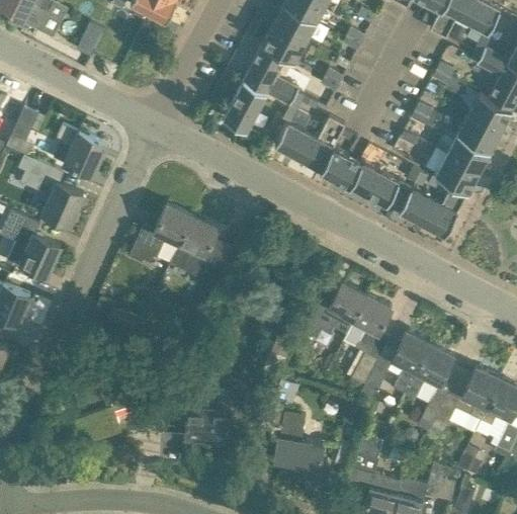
[(52,0),(0,0),(0,10),(38,30),(53,1),(52,0)]
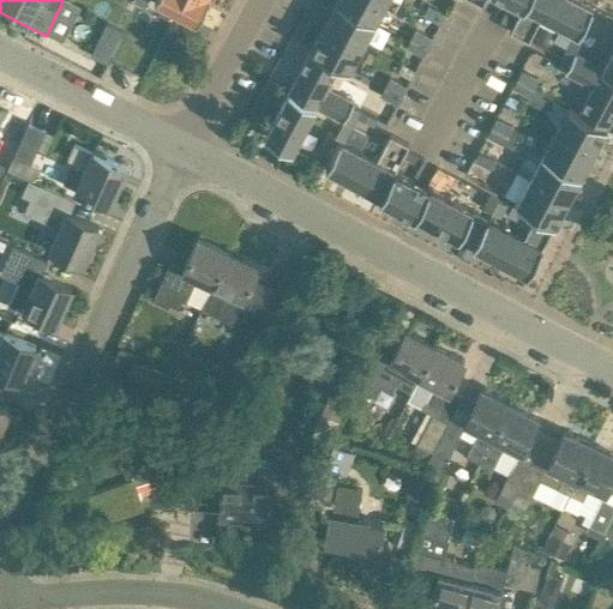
[(146,0),(133,0),(132,4),(145,10),(149,1),(146,0)]
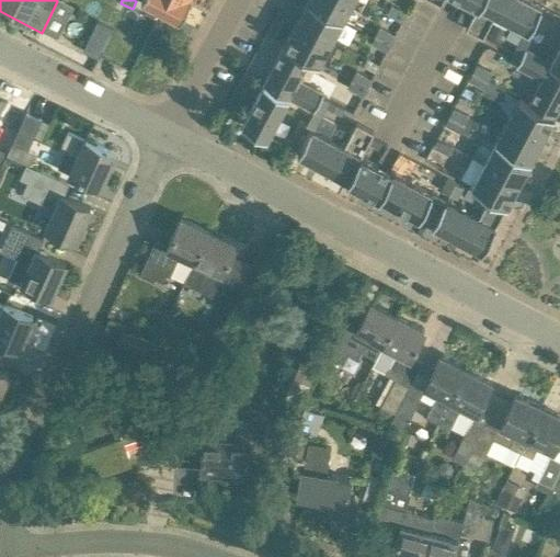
[(141,0),(140,3),(179,23),(190,0),(141,0)]
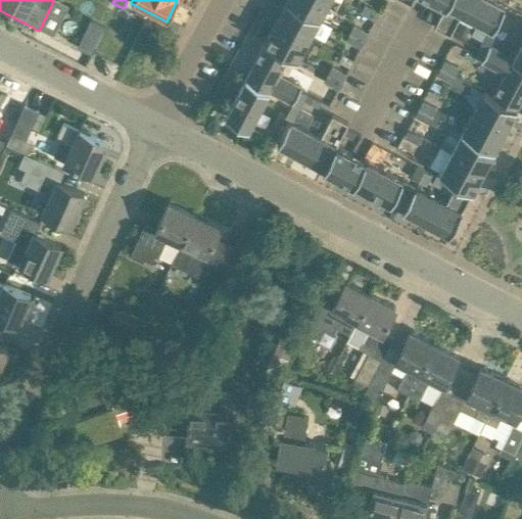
[(287,0),(287,1),(320,18),(330,0),(287,0)]
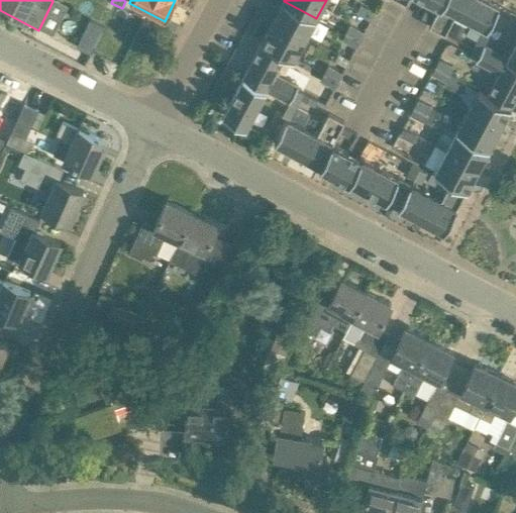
[(487,31),(499,8),(484,0),(443,0),(440,6),(434,17),(430,24),(428,27),(444,36),(455,14),(487,31)]
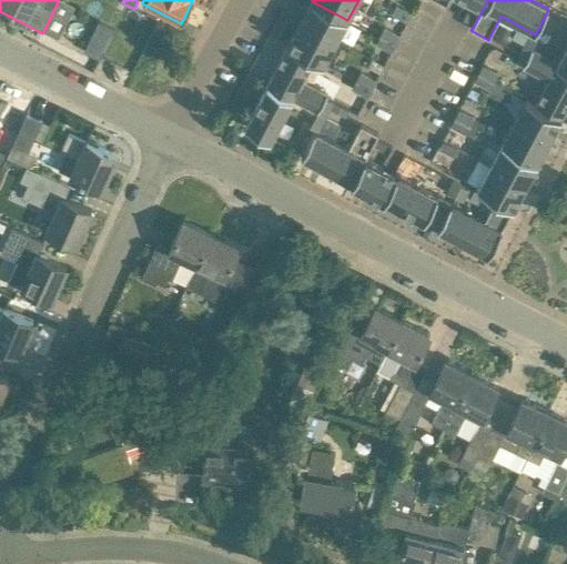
[(335,43),(347,20),(312,1),(300,24),(335,43)]
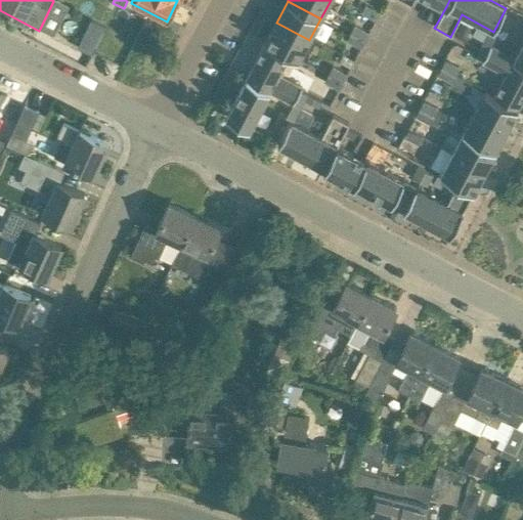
[(376,22),(380,14),(364,6),(360,14),(376,22)]
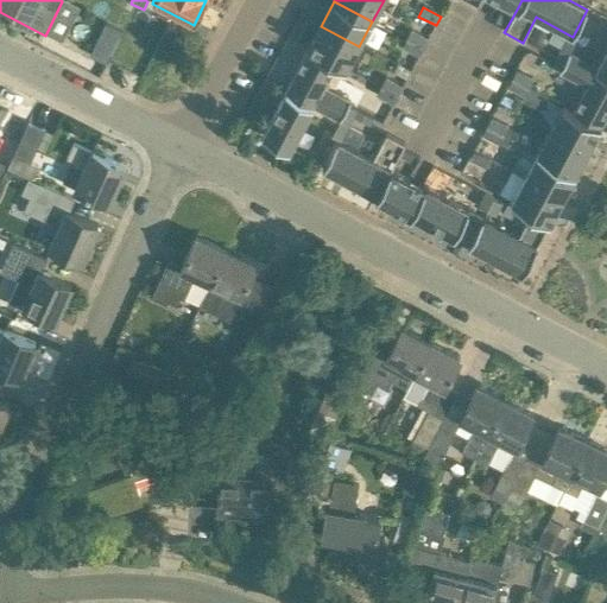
[(494,23),(506,29),(511,20),(499,14),(494,23)]
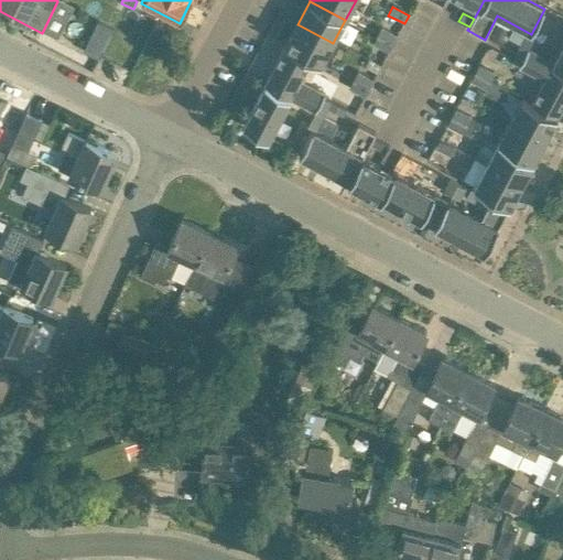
[(321,66),(333,43),(298,24),(285,47),(311,61),(321,66)]
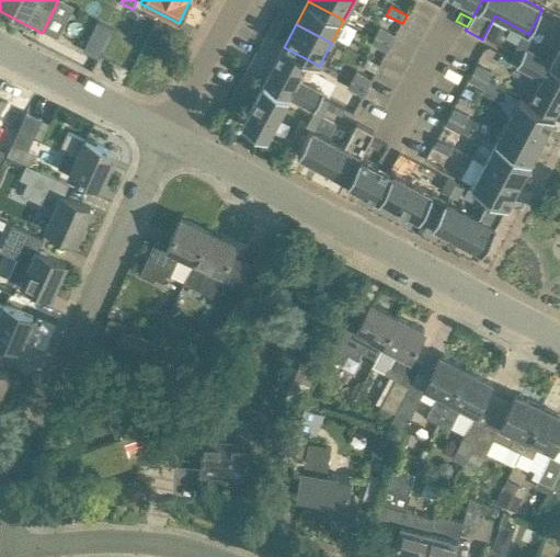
[(375,37),(390,45),(395,37),(379,30),(375,37)]
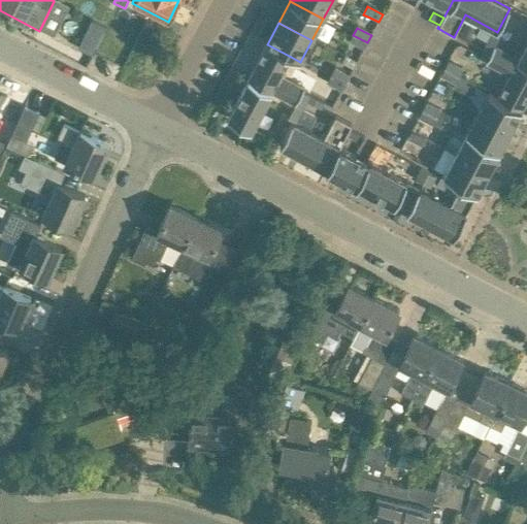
[(487,61),(493,50),(501,34),(497,32),(493,30),(486,43),(479,58),(487,61)]
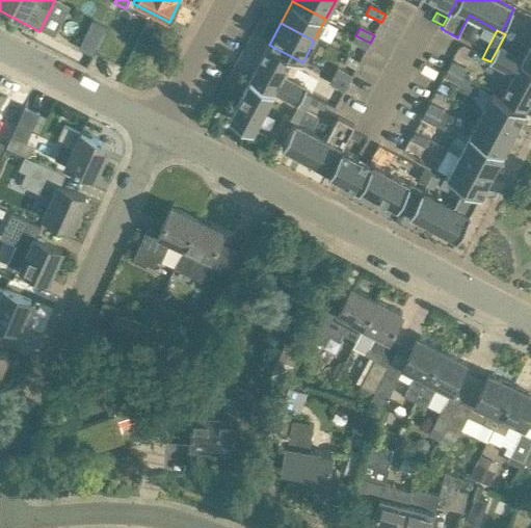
[(93,57),(102,38),(87,31),(78,50),(93,57)]
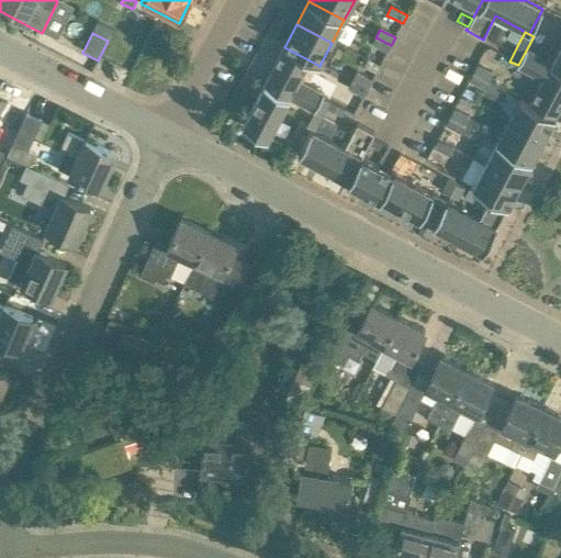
[(386,54),(391,45),(376,37),(371,46),(386,54)]
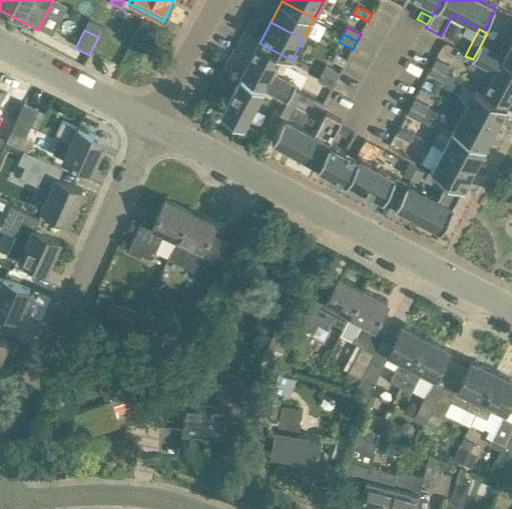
[(511,41),(502,60),(511,65),(511,41)]
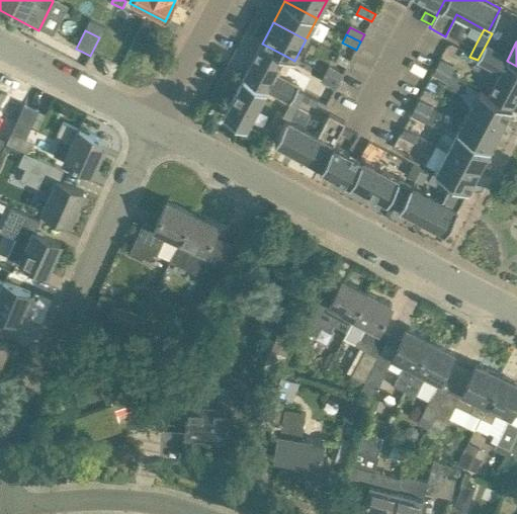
[(266,92),(285,102),(288,104),(290,105),(292,100),(297,92),(299,88),(275,75),(285,56),(262,44),(243,80),(266,92)]
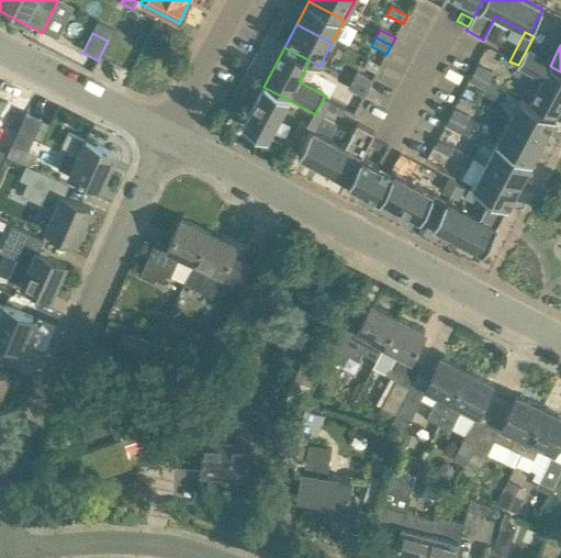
[(530,104),(556,118),(560,107),(560,71),(550,66),(525,53),(518,65),(516,70),(541,84),(530,104)]
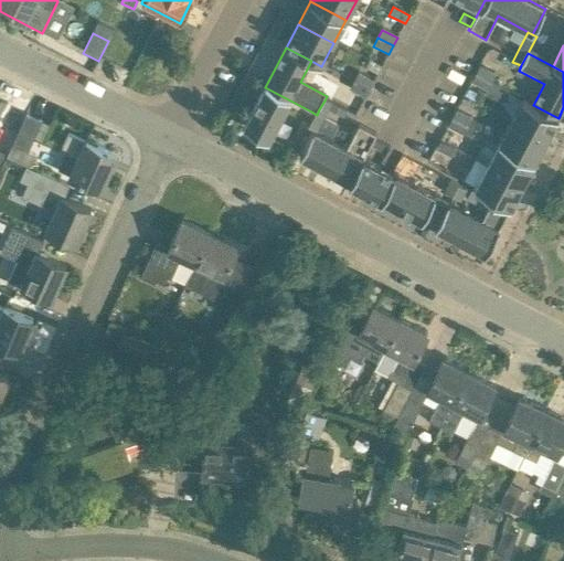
[(476,75),(491,83),(495,75),(480,67),(476,75)]
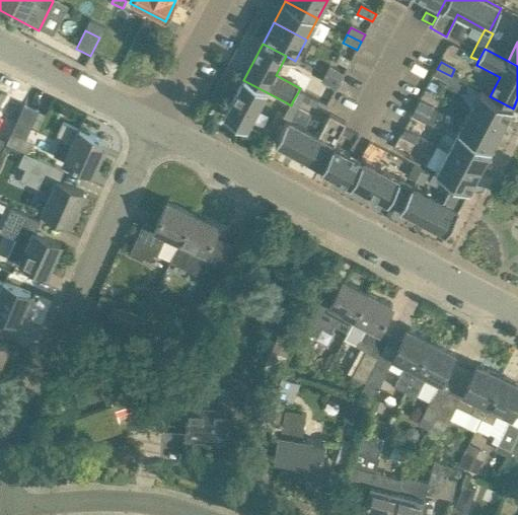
[(325,75),(340,82),(343,75),(329,68),(325,75)]
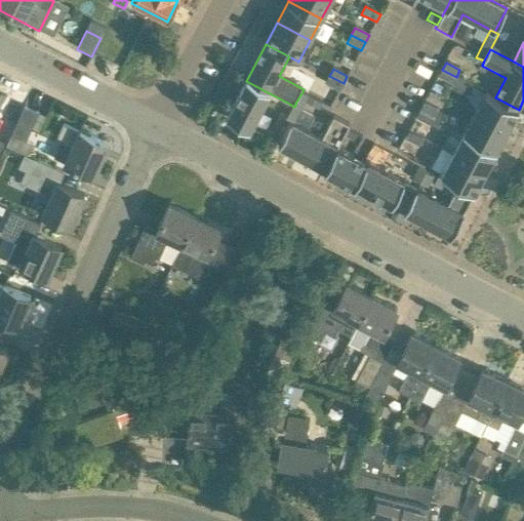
[(452,84),(456,77),(442,70),(438,77),(452,84)]
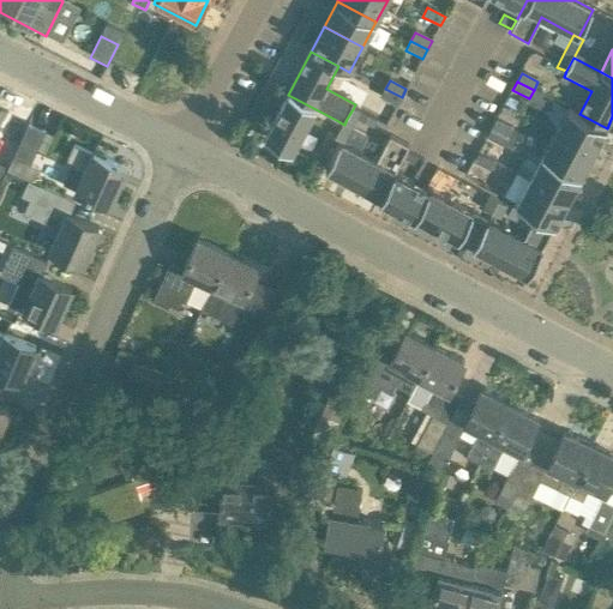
[(397,107),(402,97),(385,89),(380,97),(397,107)]
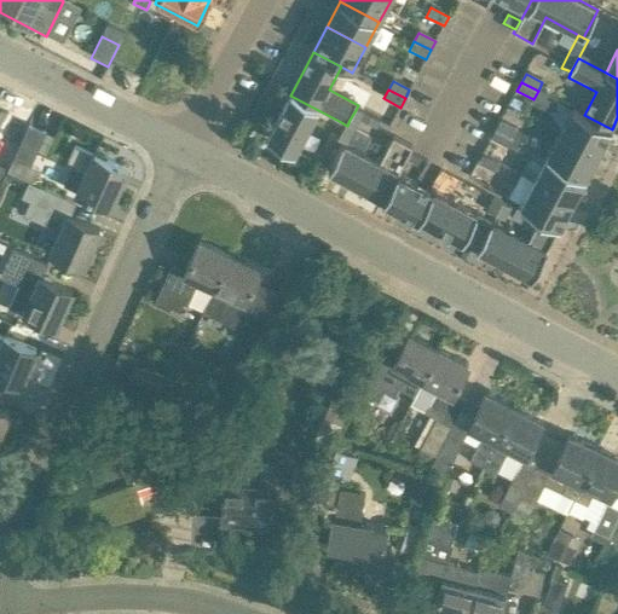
[(538,91),(533,99),(552,109),(556,100),(538,91)]
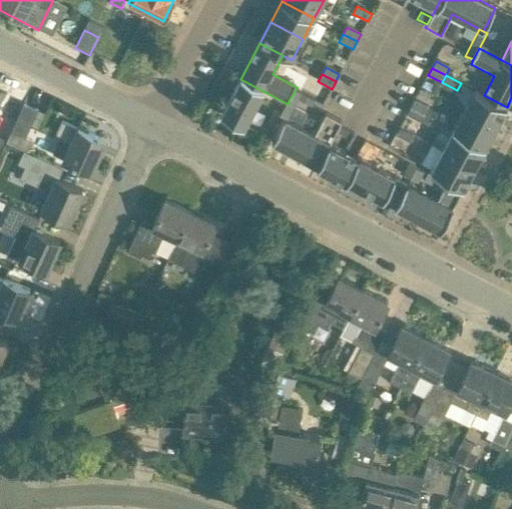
[(244,127),(264,91),(240,79),(221,115),(244,127)]
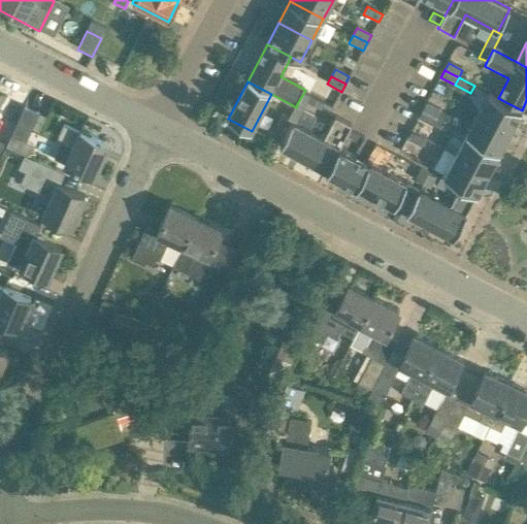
[(522,110),(498,98),(489,93),(478,115),(511,132),(522,110)]
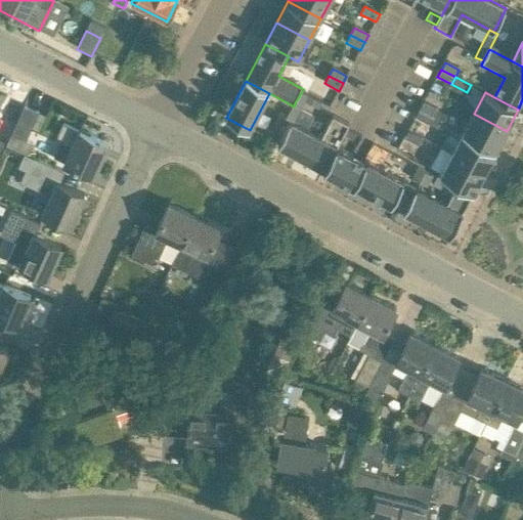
[(305,103),(308,97),(301,93),(296,101),(303,105),(305,103)]
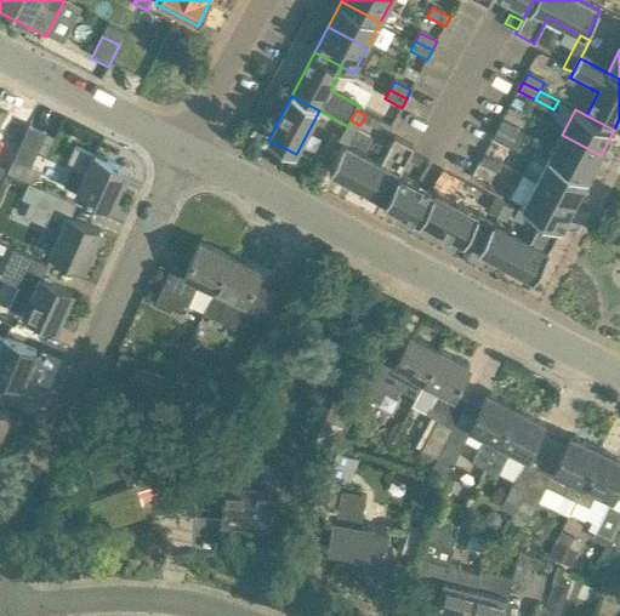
[(357,131),(359,125),(351,120),(348,126),(346,125),(343,130),(354,136),(357,131)]
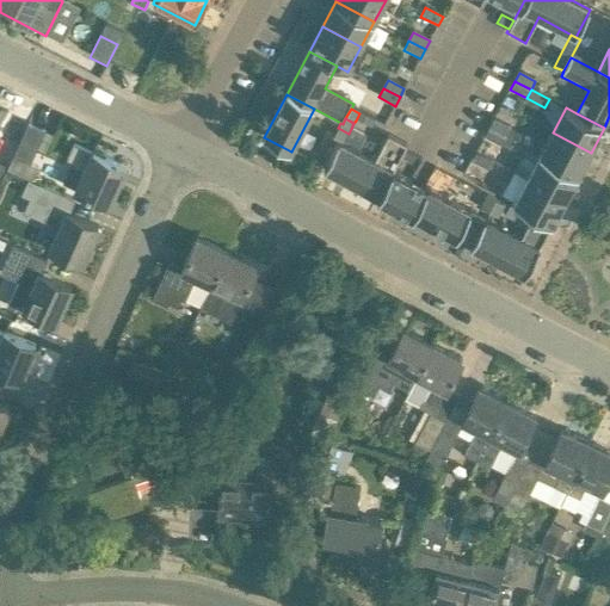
[(490,129),(505,137),(510,129),(493,121),(490,129)]
